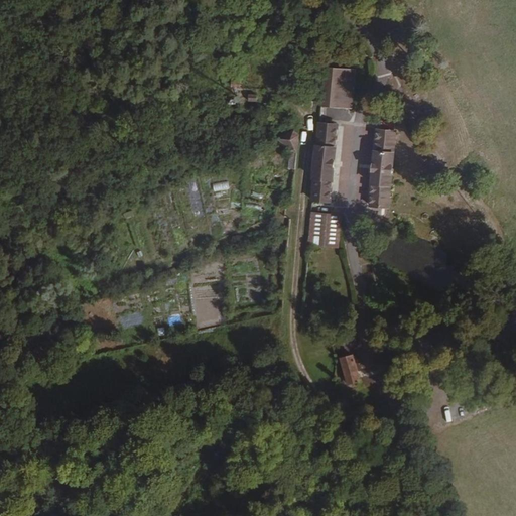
[(324,69),(320,107),(353,110),(355,71),(324,69)]
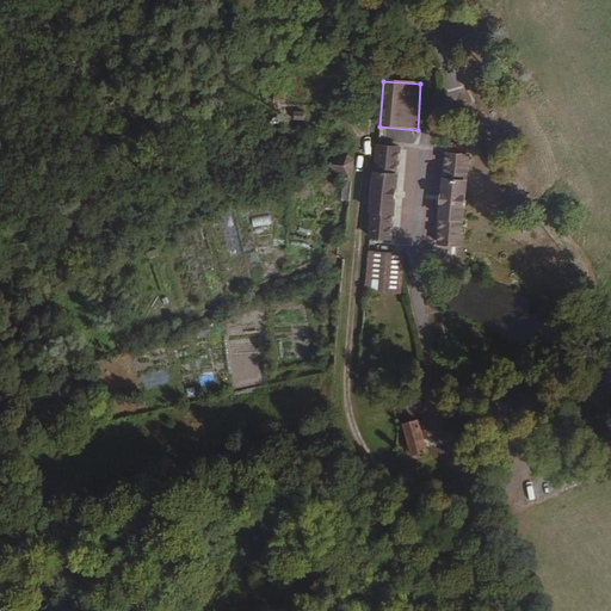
[(452,143),(451,154),(466,155),(467,146),(452,143)]
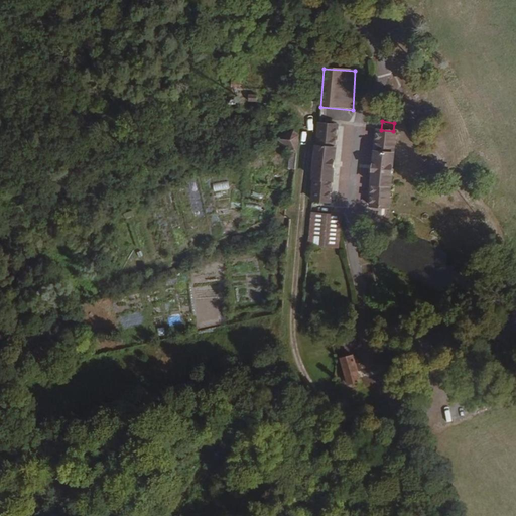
[(312,181),(311,203),(332,205),(332,183),(334,183),(338,148),(336,148),(338,125),(318,123),(315,147),(314,147),(311,181),(312,181)]
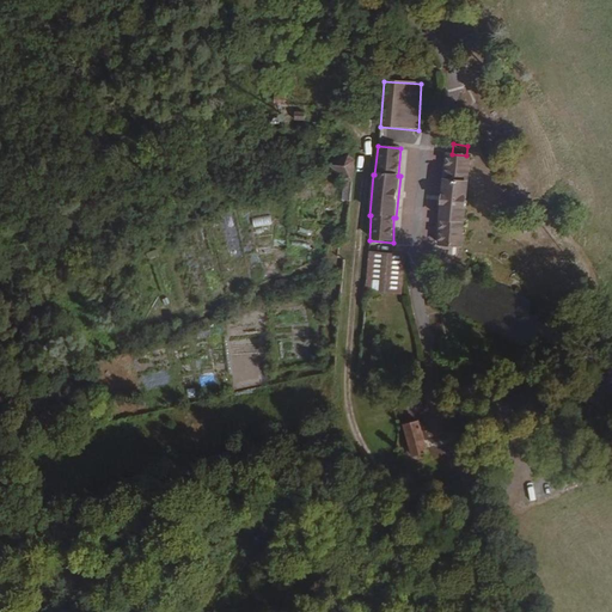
[(353,182),(355,159),(348,154),(328,163),(343,175),(353,181),(353,182)]
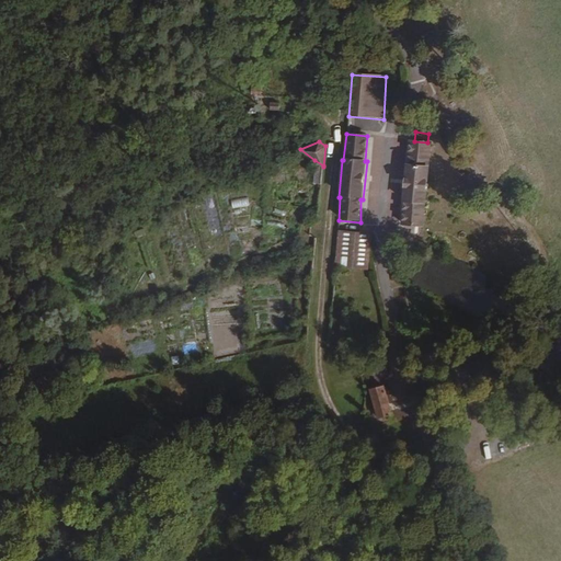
[(401,227),(423,228),(425,206),(426,206),(430,168),(428,168),(432,142),(427,142),(414,141),(409,141),(407,165),(405,165),(402,203),(403,204),(401,227)]
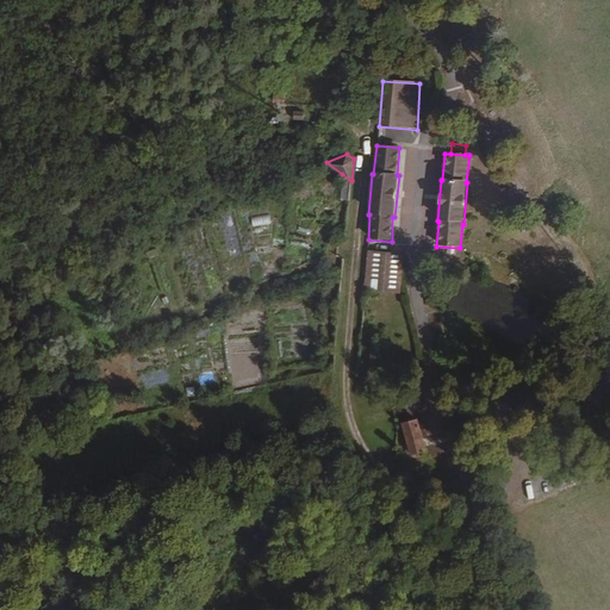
[(352,180),(342,174),(341,199),(349,200),(352,180)]
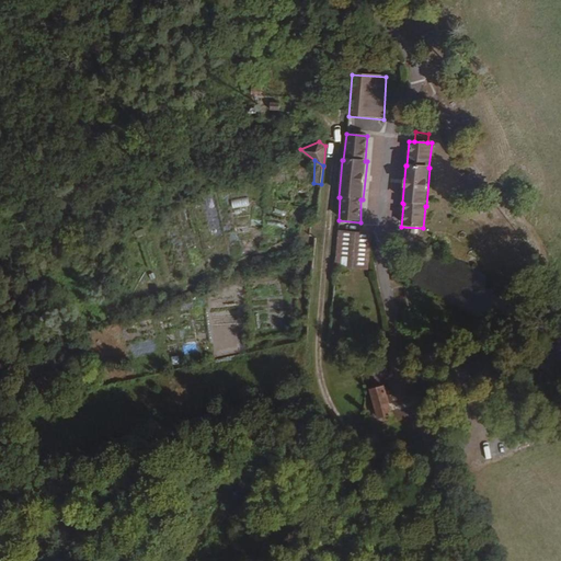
[(384,384),(369,388),(375,407),(377,416),(378,418),(392,414),(384,384)]
